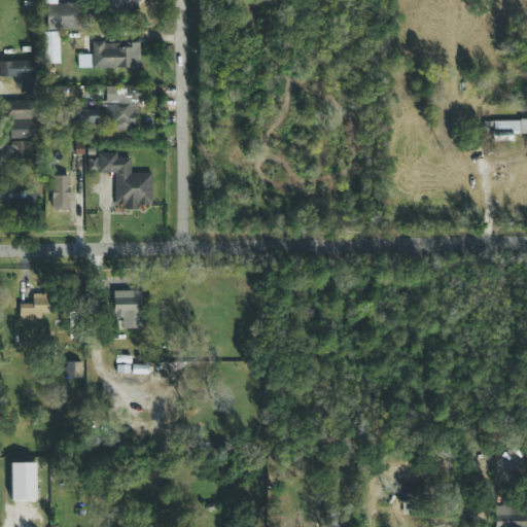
[(131,0),(100,0),(100,15),(131,15),(131,0)]
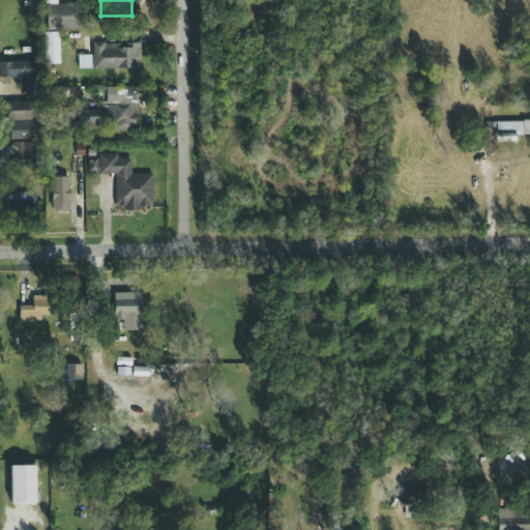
[(85,13),(66,13),(66,28),(85,28),(85,13)]
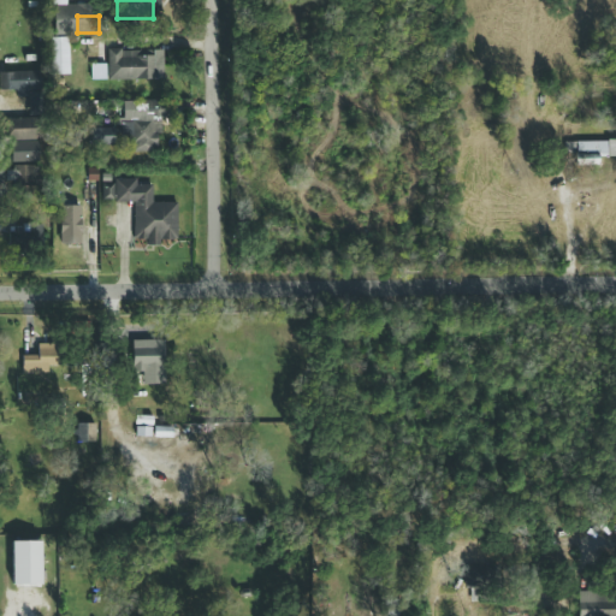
[(69,39),(51,39),(52,76),(70,75),(69,39)]
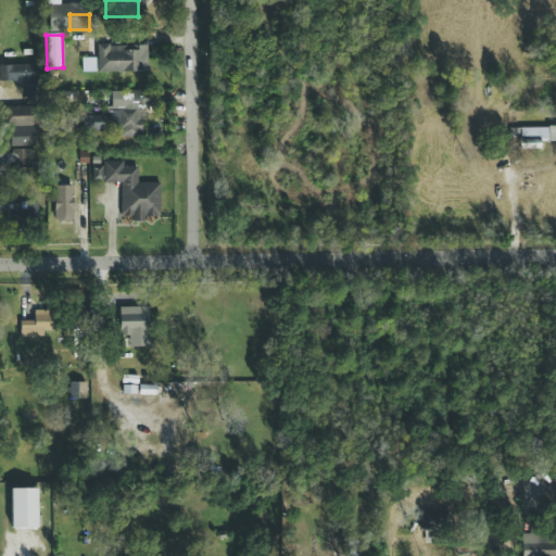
[(141,46),(106,46),(106,72),(141,72),(141,46)]
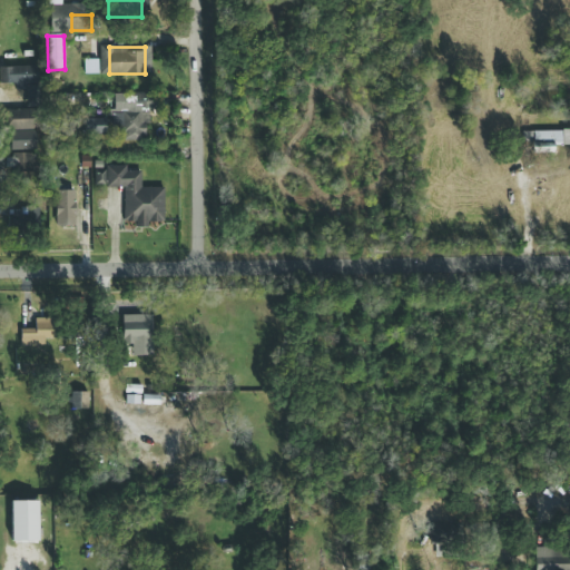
[(72,60),(72,74),(99,74),(99,60),(72,60)]
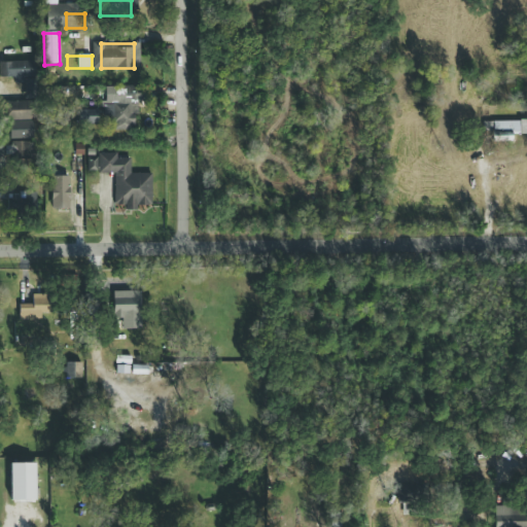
[(0,77),(33,77),(33,62),(0,62),(0,77)]
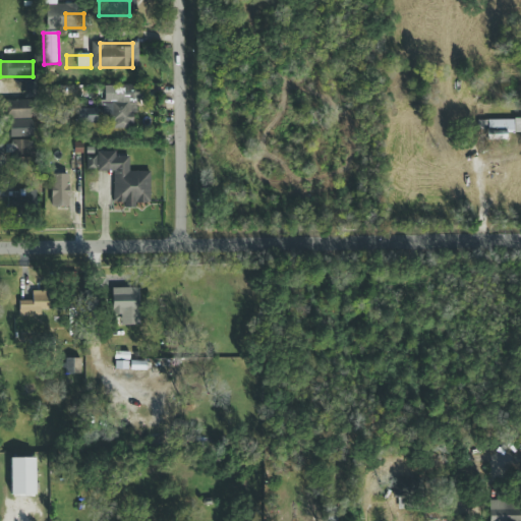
[(438,82),(423,82),(423,92),(438,92),(438,82)]
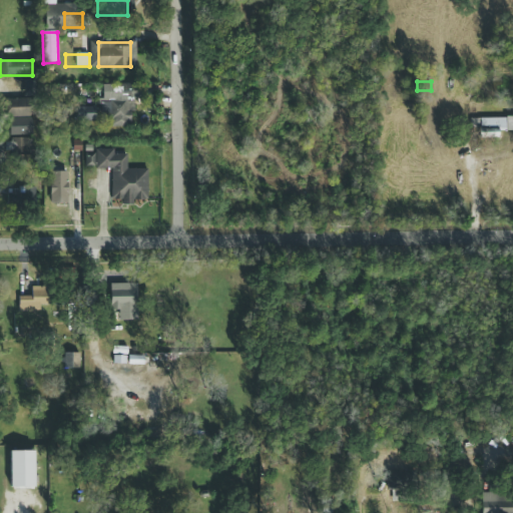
[(108,126),(133,126),(133,84),(108,84),(108,126)]
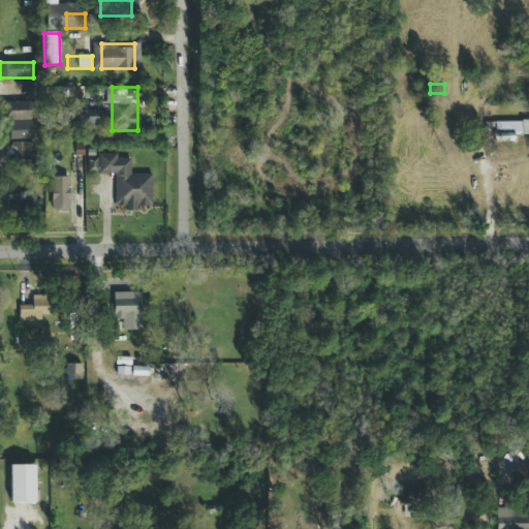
[(0,121),(37,121),(37,102),(0,102),(0,121)]
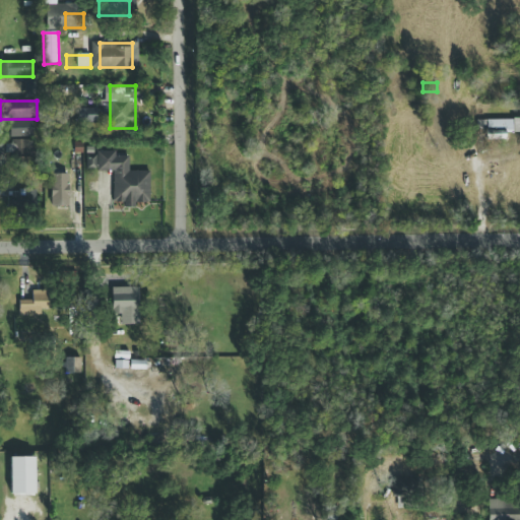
[(94,109),(76,109),(76,122),(94,122),(94,109)]
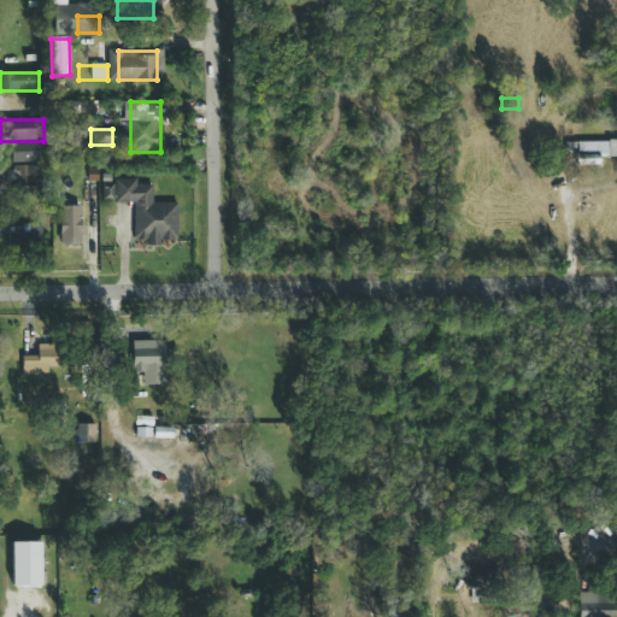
[(600,165),(600,156),(616,156),(616,141),(568,141),(568,165),(600,165)]
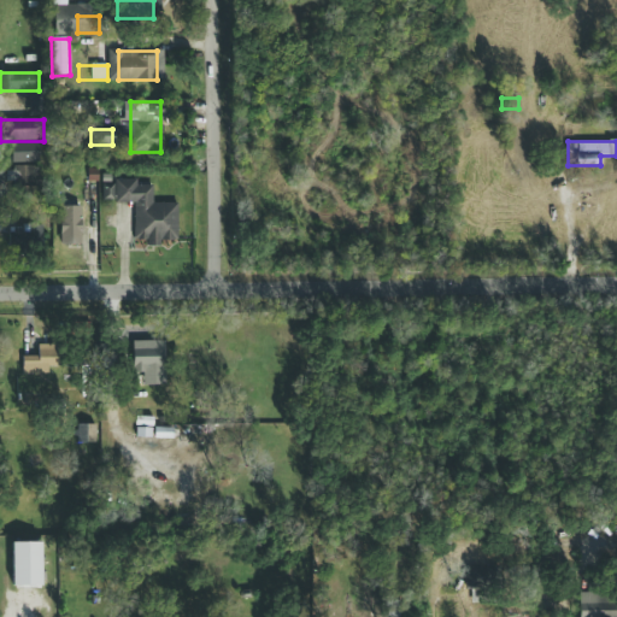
[(11,164),(39,163),(39,142),(11,144),(11,164)]
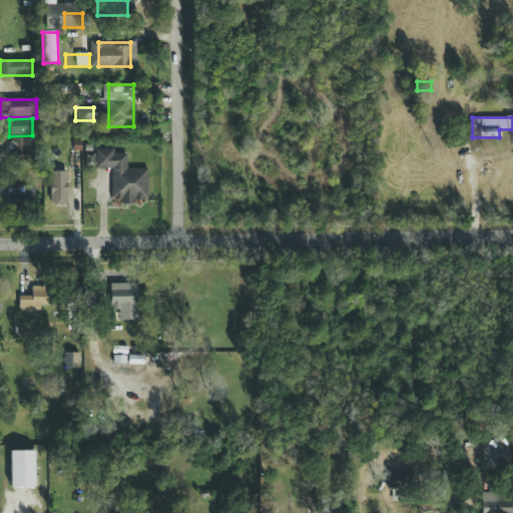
[(35,155),(35,138),(10,138),(10,155),(35,155)]
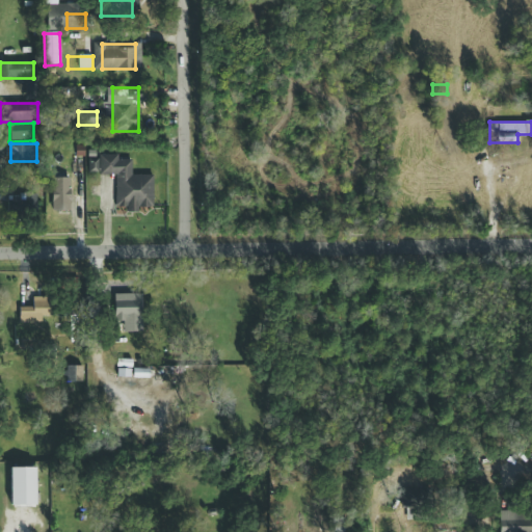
[(153,176),(131,175),(131,158),(88,157),(88,174),(115,175),(114,209),(152,210),(153,176)]
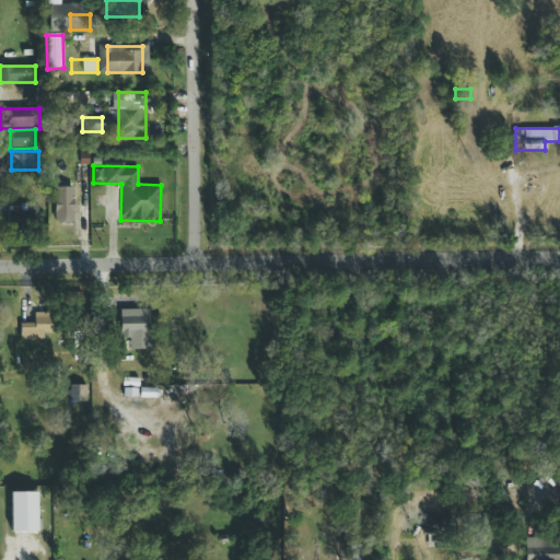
[(54,222),(73,222),(73,187),(54,187),(54,222)]
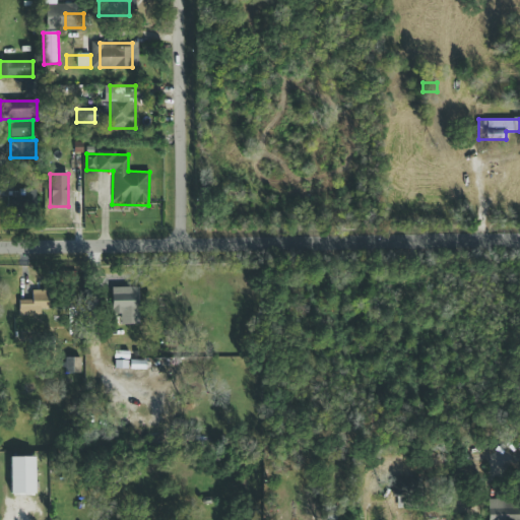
[(37,191),(10,189),(9,209),(36,210),(37,191)]
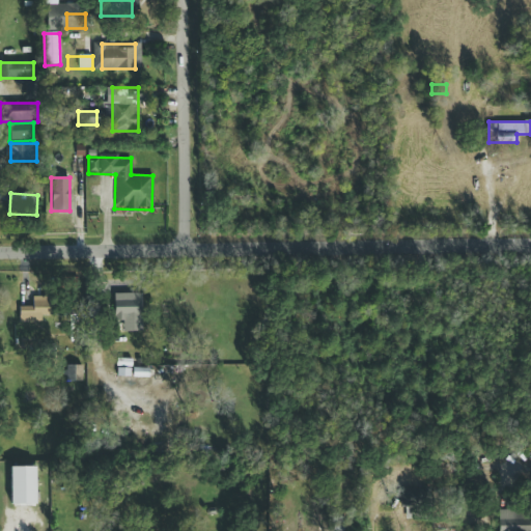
[(113,294),(113,323),(142,323),(142,294),(113,294)]
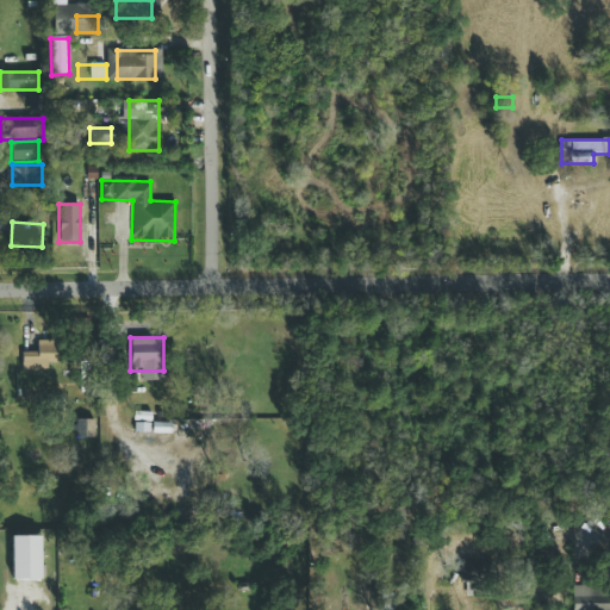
[(22,366),(66,366),(66,344),(37,344),(37,352),(22,352),(22,366)]
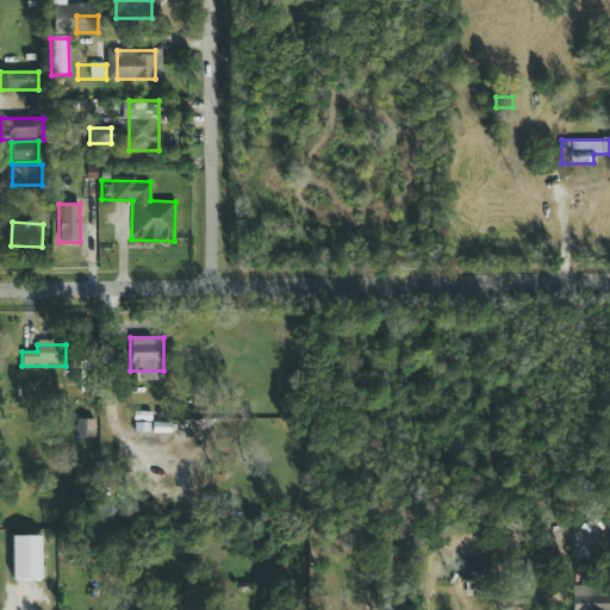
[(75,439),(94,439),(94,421),(75,421),(75,439)]
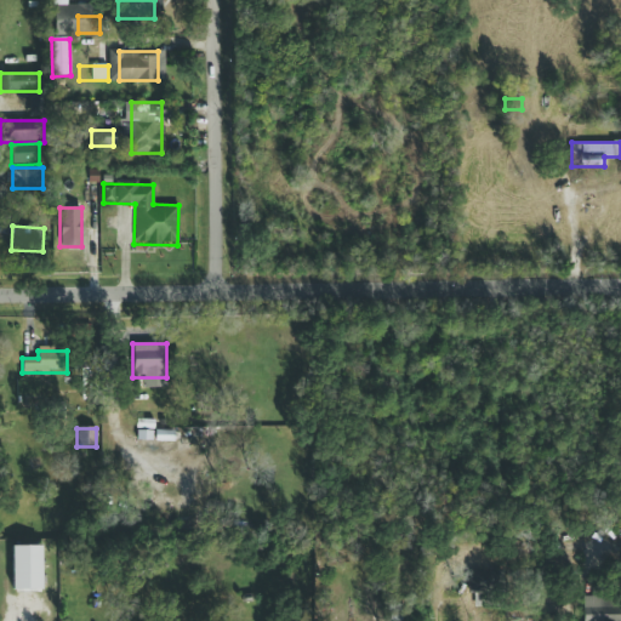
[(41,592),(41,546),(11,547),(12,592),(41,592)]
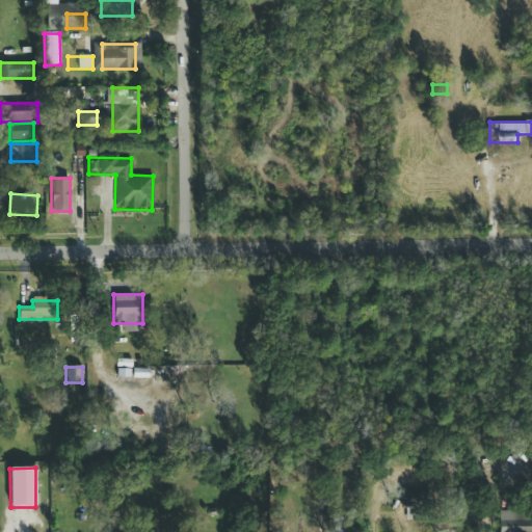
[(431,488),(401,489),(401,509),(431,507),(431,488)]
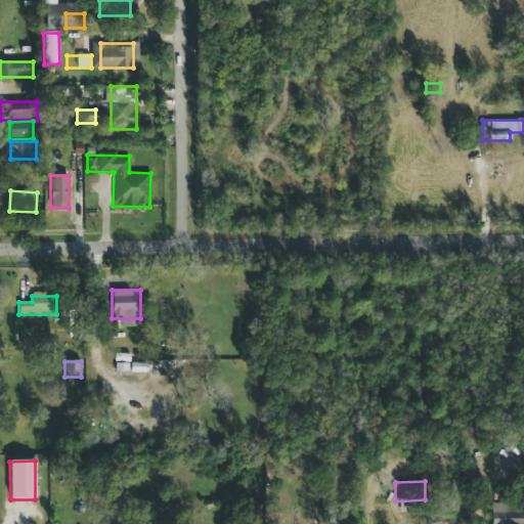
[(523,523),(523,503),(508,503),(508,510),(493,509),(492,523),(523,523)]
